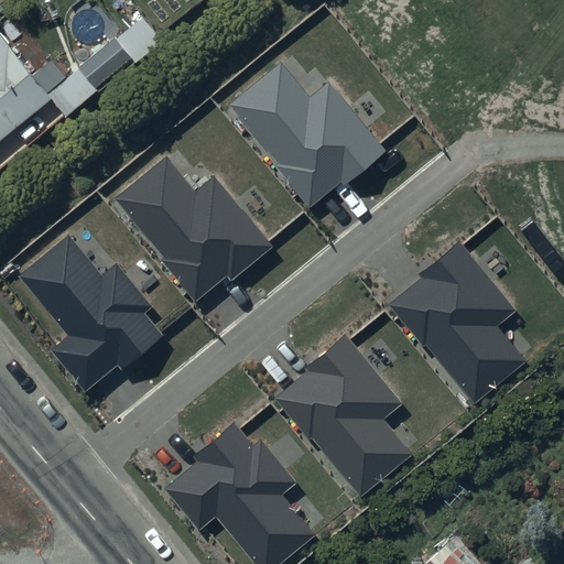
[(0,28),(0,133),(51,94),(65,110),(96,85),(94,82),(130,52),(134,56),(161,35),(141,11),(46,87),(0,28)]
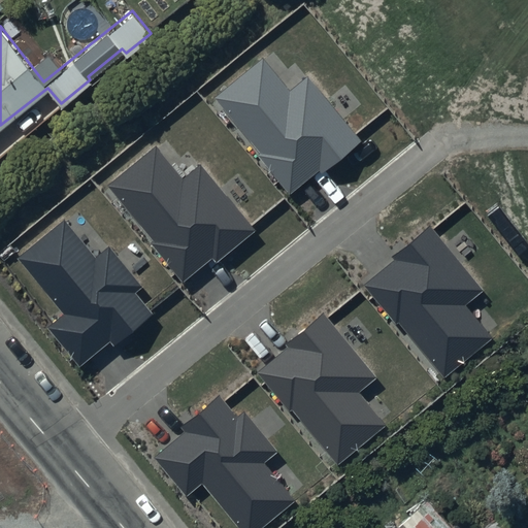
[(262,58),(215,97),(260,153),(258,155),(290,194),(320,170),(323,173),(362,141),(308,76),(290,92),(262,58)]
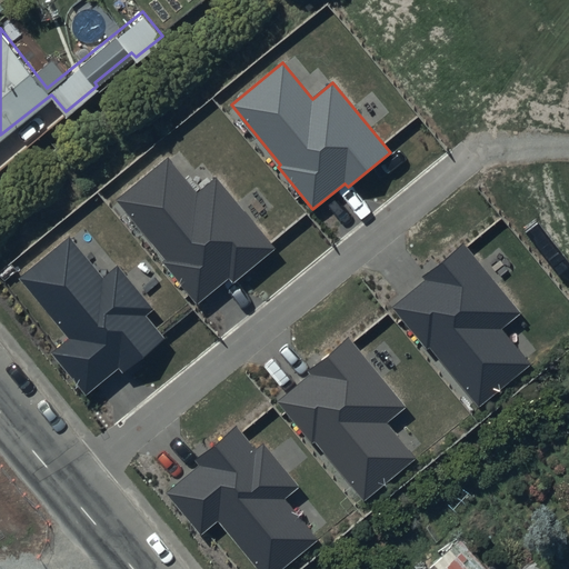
[(167,158),(115,200),(165,260),(162,261),(197,305),(229,279),(232,282),(275,248),(217,178),(197,195),(167,158)]
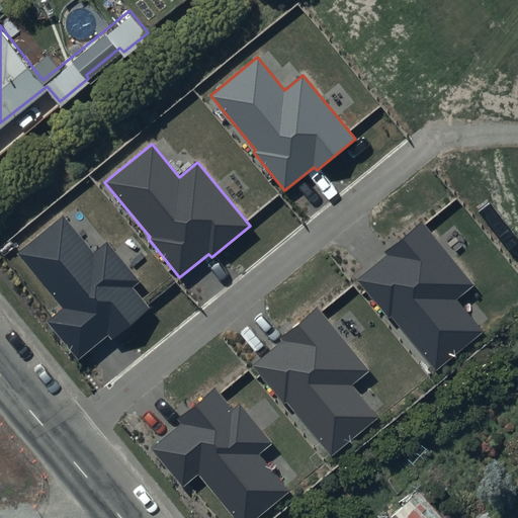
[(63,310),(48,322),(79,359),(108,336),(111,340),(150,309),(133,287),(140,282),(106,242),(93,253),(63,216),(16,254),(63,310)]
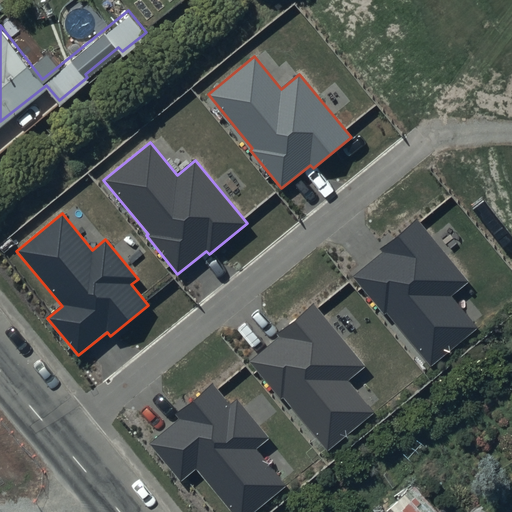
[(381,254),(353,278),(384,315),(386,313),(431,367),(478,328),(452,297),(470,282),(416,218),(378,250),(381,254)]
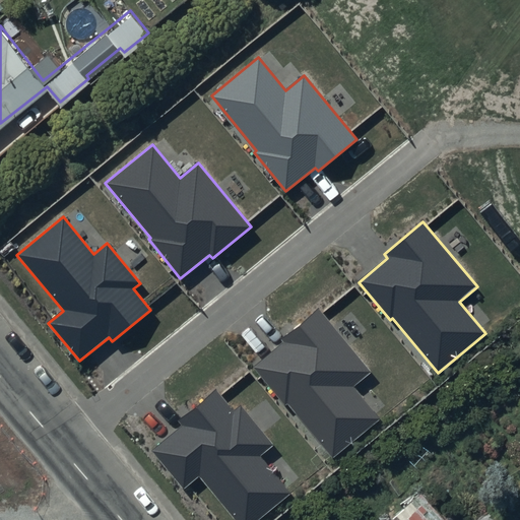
[(282,343),(254,368),(285,405),(287,403),(333,458),(381,418),(355,387),(373,373),(318,307),(279,339),(282,343)]
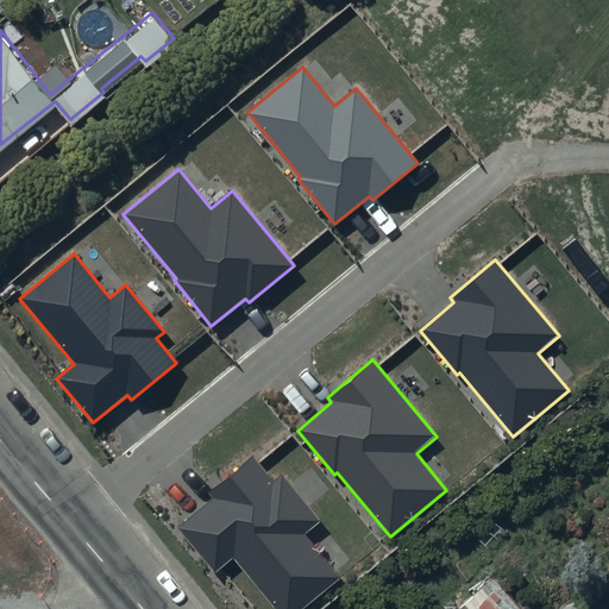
[(214,500),(179,528),(215,573),(233,559),(275,608),(302,608),(340,578),(305,534),(320,521),(282,475),(272,482),(252,456),(208,493),(214,500)]
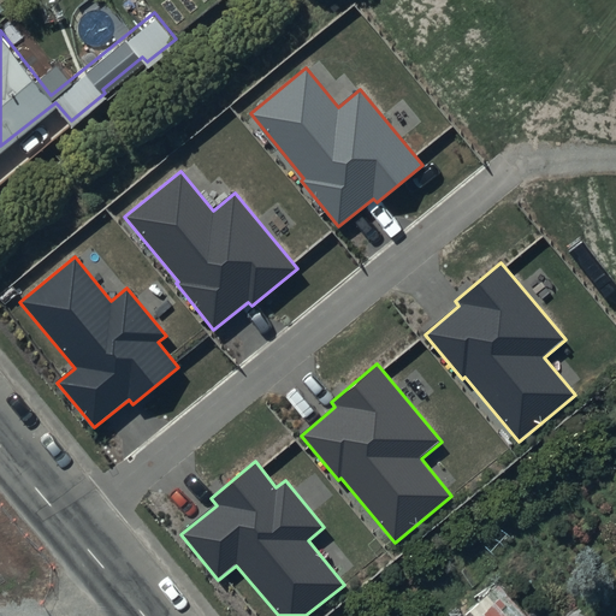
All buildings are outlined.
